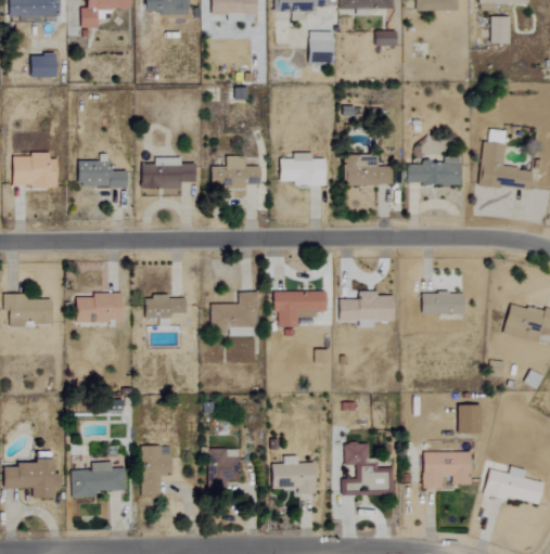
[(60,17),(59,0),(10,0),(10,15),(25,16),(25,17),(60,17)]
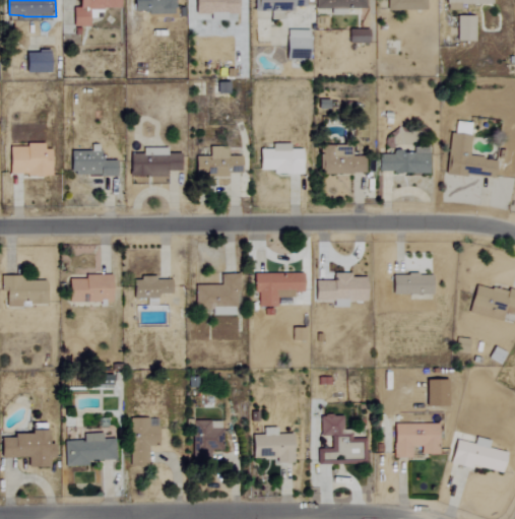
[(122,8),(122,0),(81,0),(81,7),(76,7),(77,26),(92,25),(92,17),(100,17),(100,8),(122,8)]
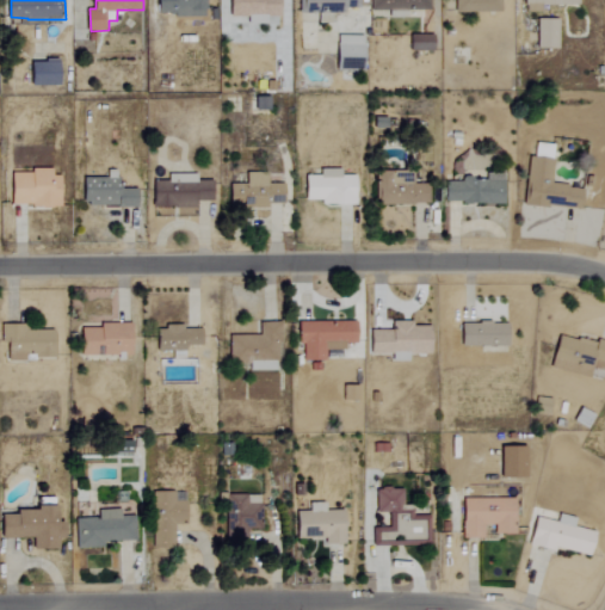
[(209,16),(209,0),(161,0),(161,14),(209,16)]
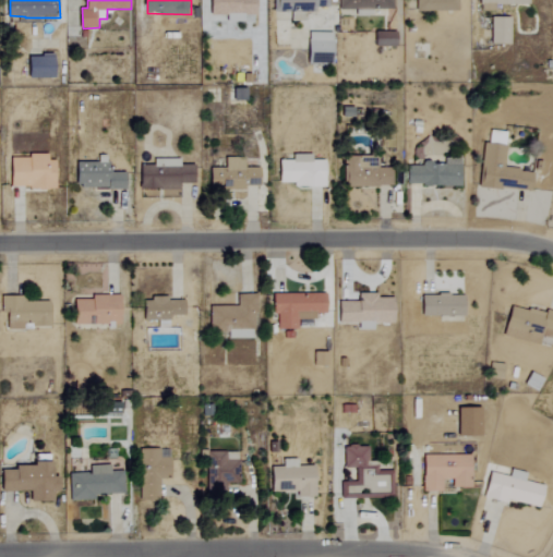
[(257,14),(257,0),(213,0),(213,14),(230,14),(230,21),(247,21),(247,14),(257,14)]
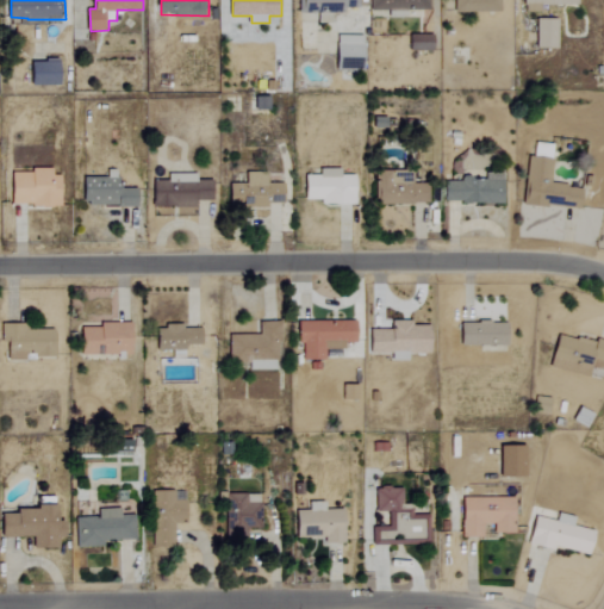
[(337,23),(338,8),(361,10),(361,0),(303,0),(303,12),(322,12),(322,22),(337,23)]
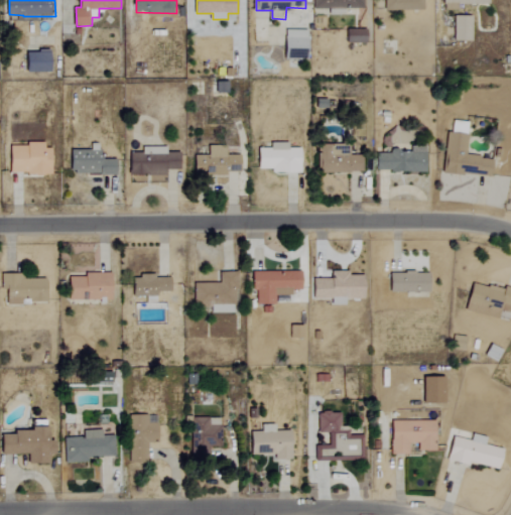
[(315,0),(316,8),(366,8),(366,0),(315,0)]
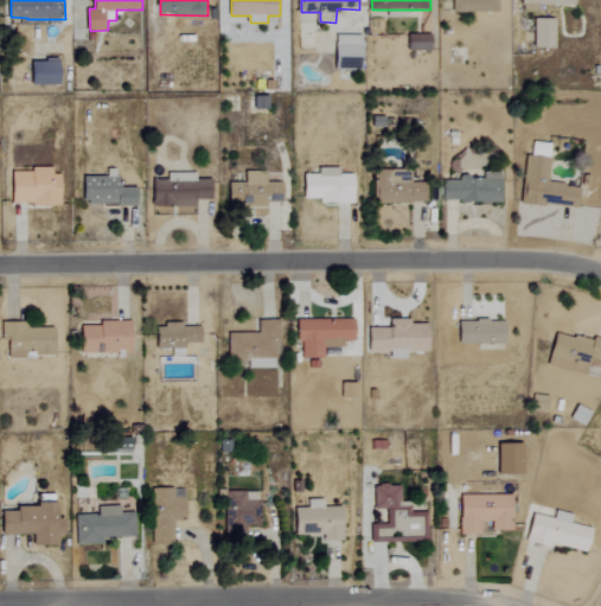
[(456,0),(456,12),(502,11),(500,0),(456,0)]
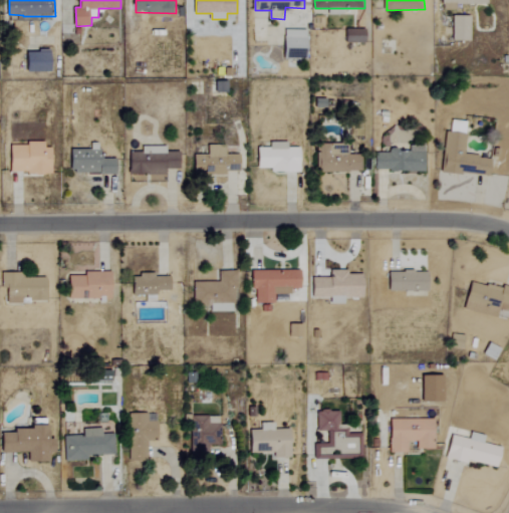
[(444,0),(445,9),(459,9),(459,3),(489,3),(489,0),(444,0)]
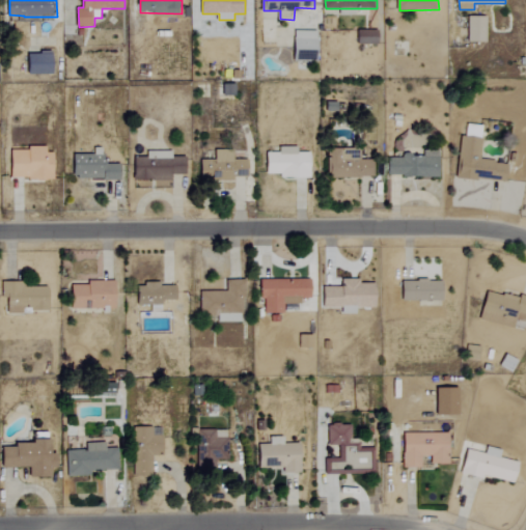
[(489,16),(470,16),(470,42),(488,42),(489,16)]
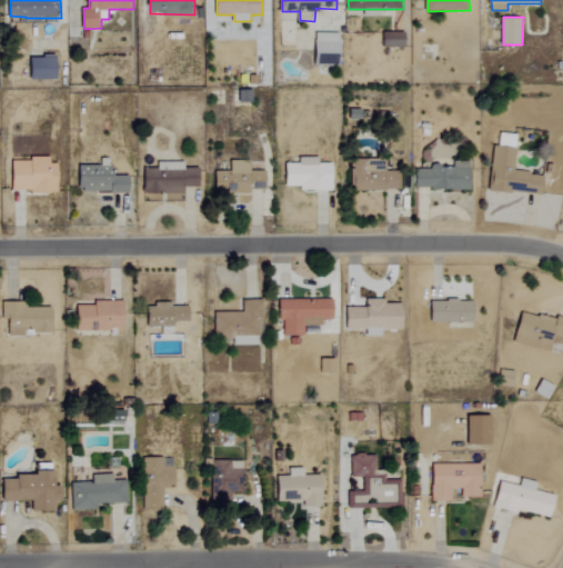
[(341,65),(341,32),(317,32),(317,65),(341,65)]
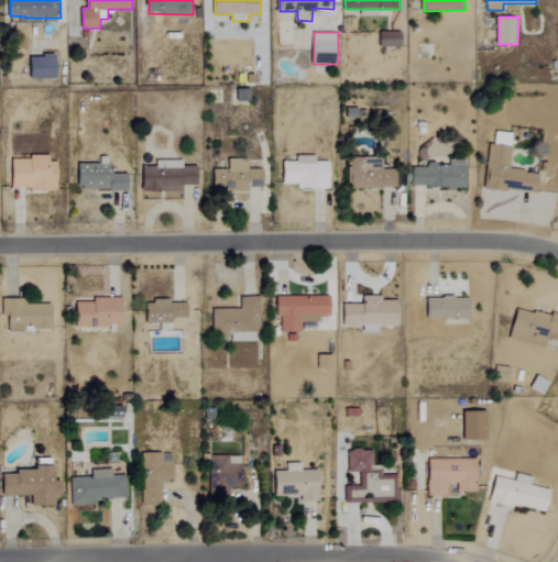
[(403,46),(403,32),(381,32),(381,46),(403,46)]
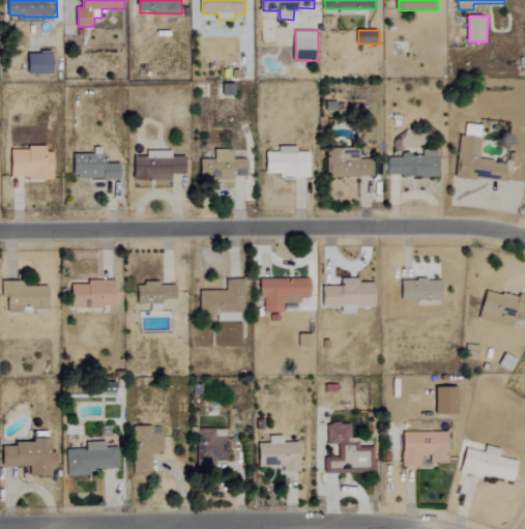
[(29,74),(54,74),(54,52),(29,52),(29,74)]
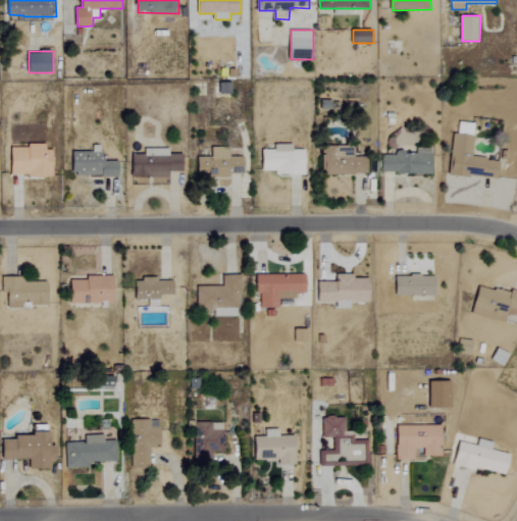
[(500,177),(501,158),(474,156),(477,122),(461,121),(460,133),(456,133),(452,173),(500,177)]
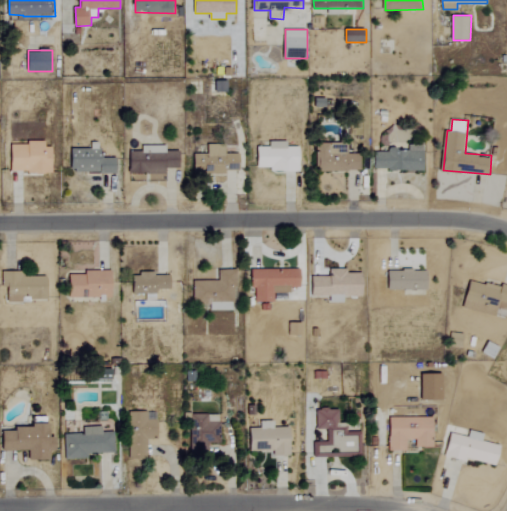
[(52,147),(45,147),(45,140),(28,140),(28,144),(12,144),(12,172),(53,172),(52,147)]
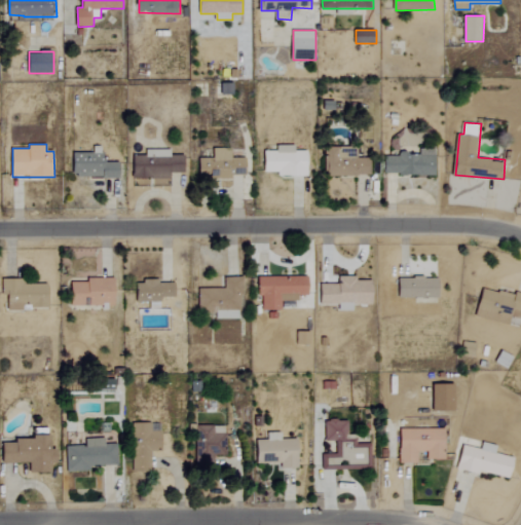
[(309,150),(296,150),(296,144),(278,144),(278,150),(266,150),(266,172),(280,171),(280,176),(309,175),(309,150)]
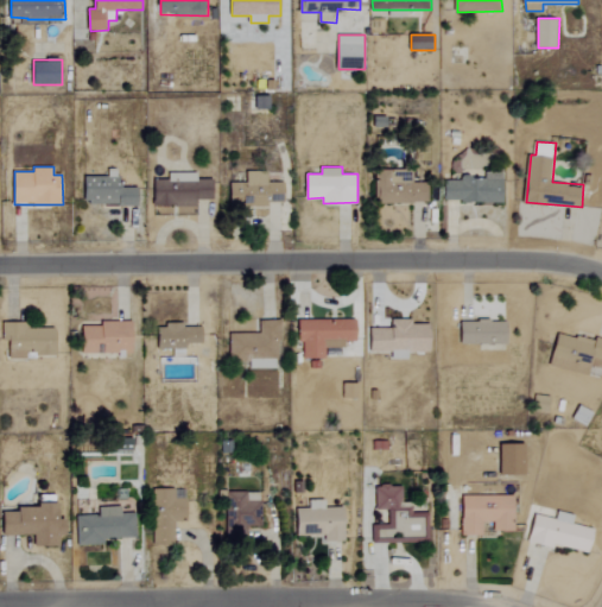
[(139,187),(120,187),(120,169),(109,169),(109,177),(86,176),(86,204),(139,204),(139,187)]
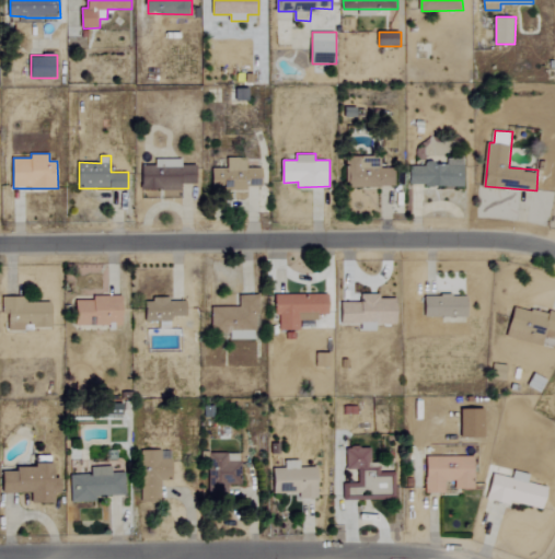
[(382,167),(382,156),(348,156),(349,186),(395,185),(394,167),(382,167)]
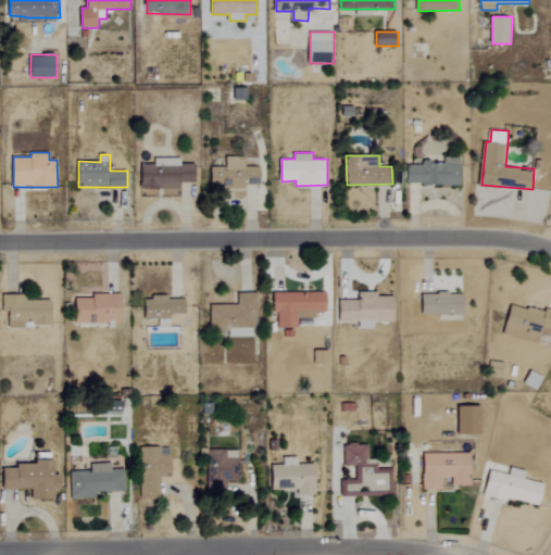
[(462,184),(461,156),(446,156),(446,162),(408,163),(409,185),(462,184)]
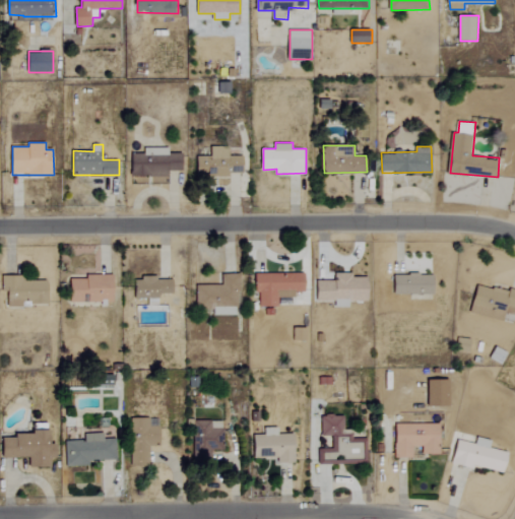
[(133,176),(171,176),(171,170),(184,171),(184,152),(171,152),(171,147),(146,147),(146,153),(134,153),(133,176)]
